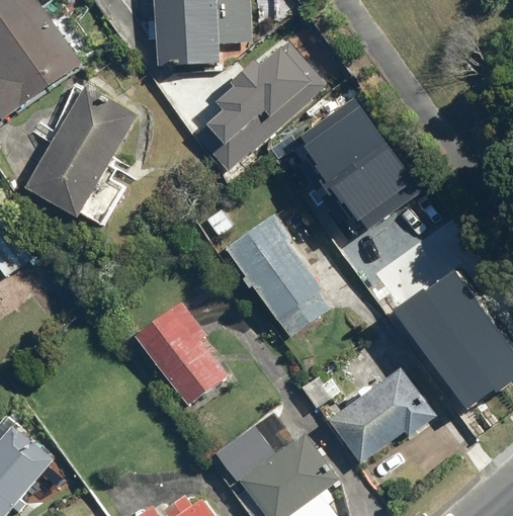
[(80,62),(35,0),(0,0),(0,77),(0,117),(80,62)]
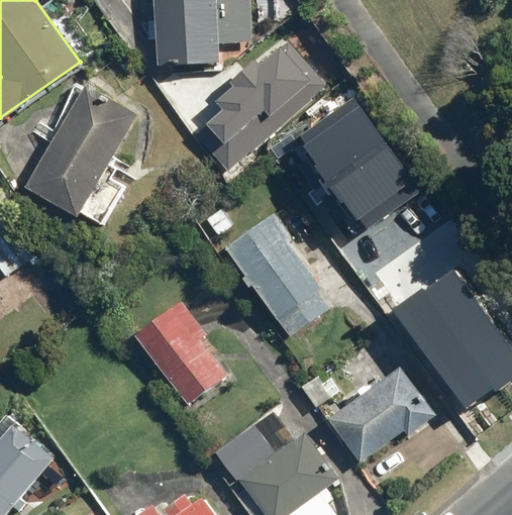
[(155,0),(157,67),(220,65),(219,44),(249,43),(247,0),(155,0)]
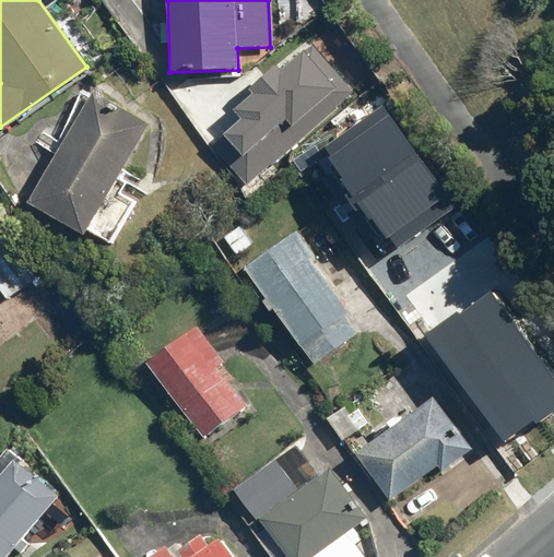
[(247,184),(353,89),(309,39),(256,84),(260,89),(235,110),(244,120),(214,147),(247,184)]
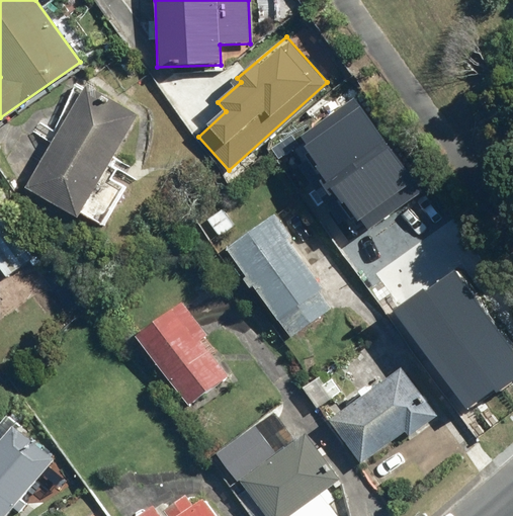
[(31,131),(49,141),(25,186),(100,225),(121,184),(104,175),(138,109),(95,87),(100,79),(82,69),(51,130),(36,121),(31,131)]
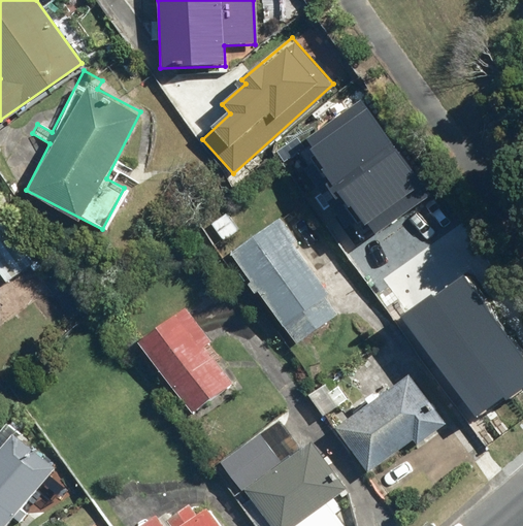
[(356,96),(299,136),(305,145),(302,146),(317,166),(315,167),(323,178),(320,182),(331,197),(335,194),(344,204),(346,203),(359,222),(362,220),(369,231),(425,192),(356,96)]
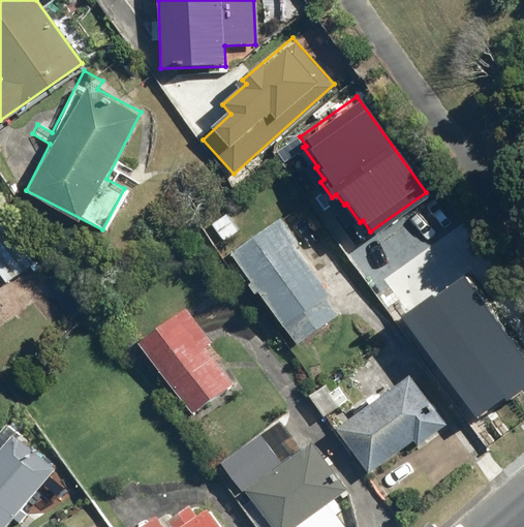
[(300,244),(278,216),(228,253),(297,343),(340,310),(294,249),(300,244)]
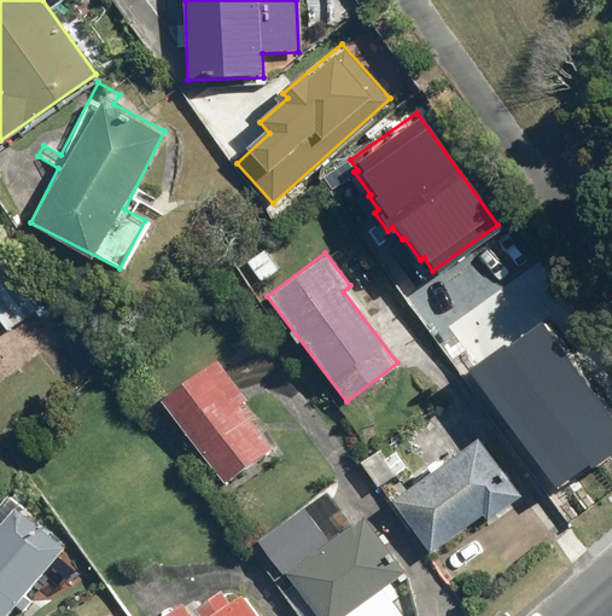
[(39,303),(0,256),(0,319),(9,329),(39,303)]
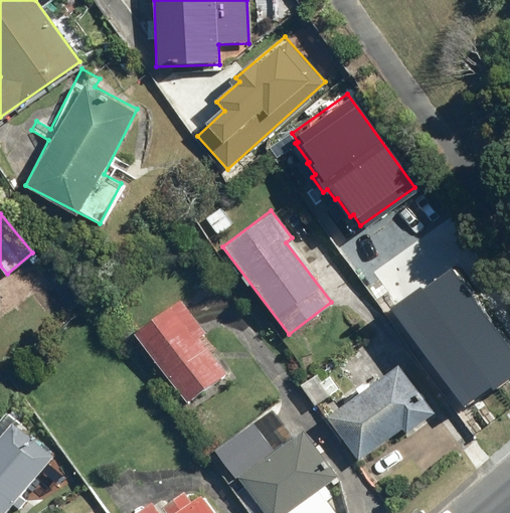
[(415,286),(386,307),(459,405),(485,386),(488,389),(509,372),(509,355),(446,269),(417,289),(415,286)]
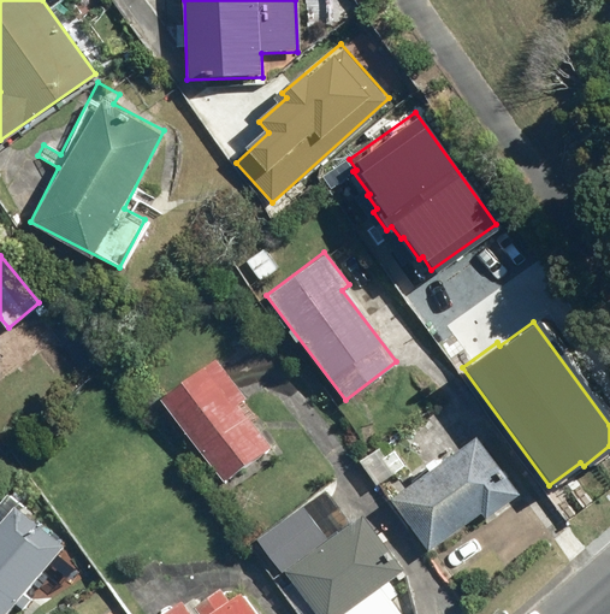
[(253,402),(218,358),(163,400),(225,482),(270,448),(242,411),(253,402)]
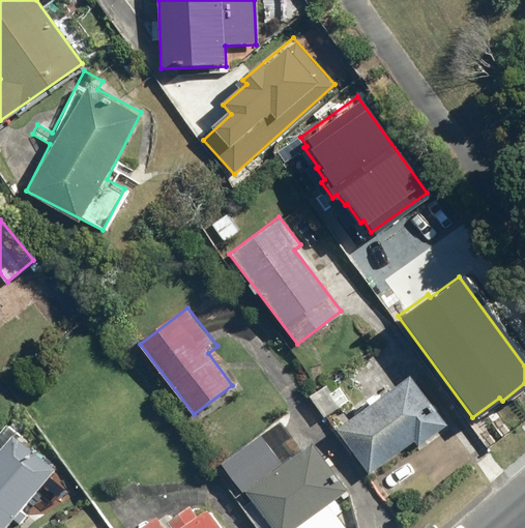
[(369,407),(337,429),(367,473),(413,442),(417,448),(448,427),(413,376),(383,397),(378,389),(363,400),(369,407)]
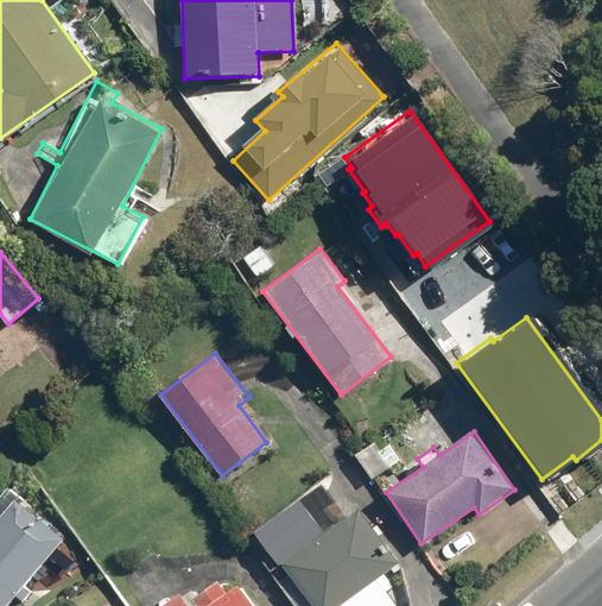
[(392,467),(373,441),(354,455),(372,481),(392,467)]
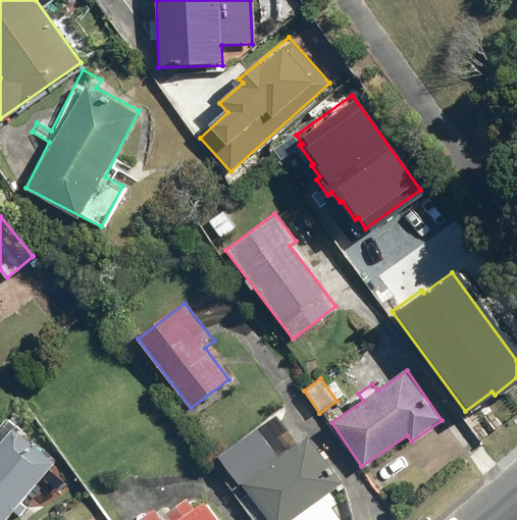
[(55,461),(7,419),(0,427),(0,519),(2,519),(37,481),(56,498),(70,481),(52,465),(55,461)]
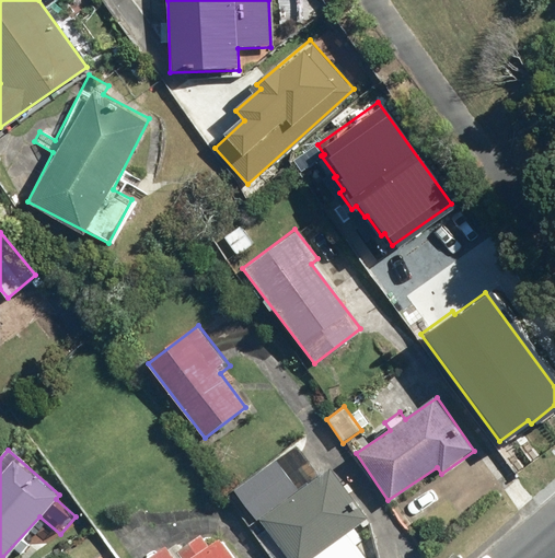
[(273,461),(233,491),(286,557),(365,557),(354,544),(360,539),(351,529),(367,516),(331,467),(298,493),(273,461)]
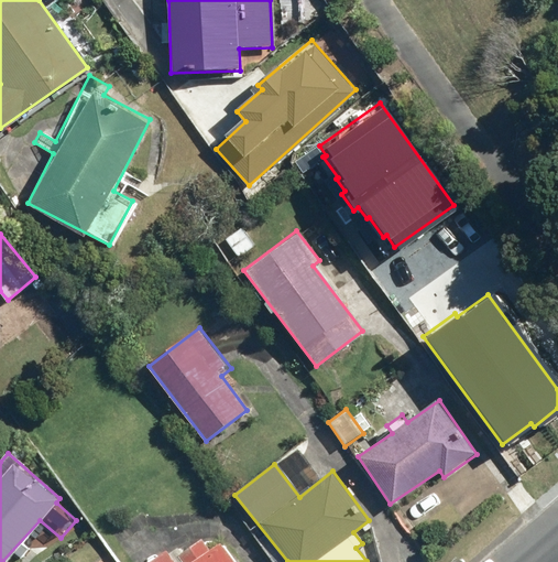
[(178,544),(151,561),(232,561),(218,542),(211,547),(204,536),(183,550),(178,544)]
